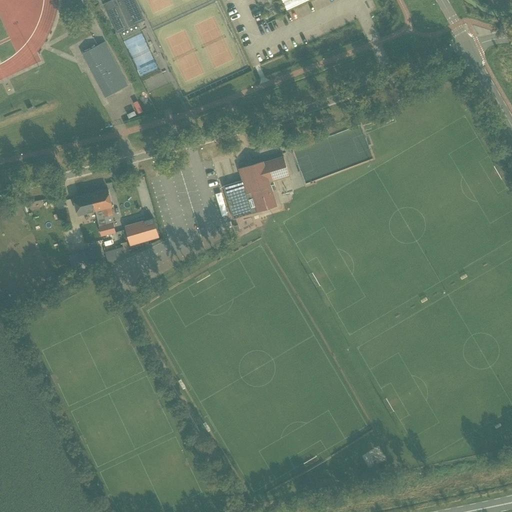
[(135,0),(111,0),(103,4),(116,33),(145,19),(135,0)]
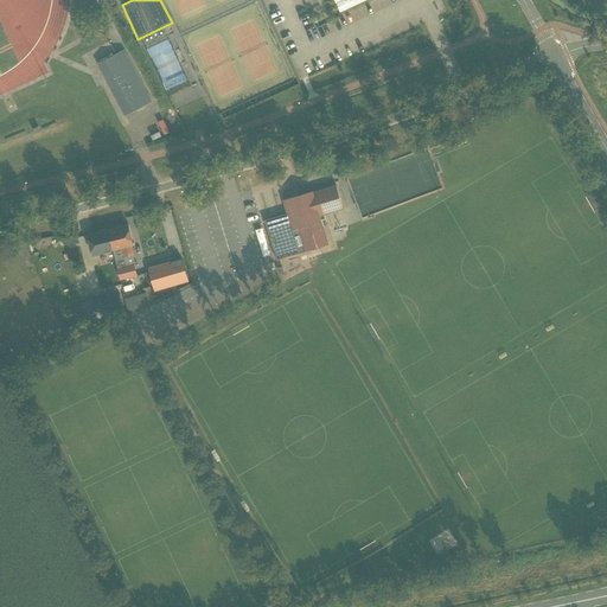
[(334,0),(340,12),(364,0),(334,0)]
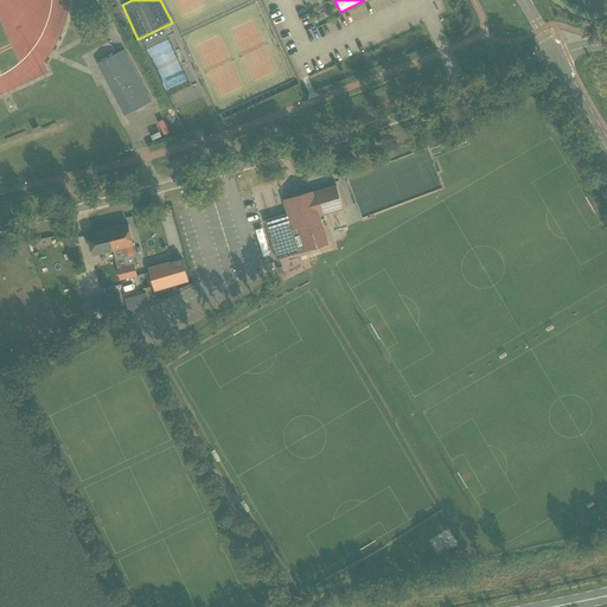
[(97,64),(125,116),(152,102),(125,50),(97,64)]
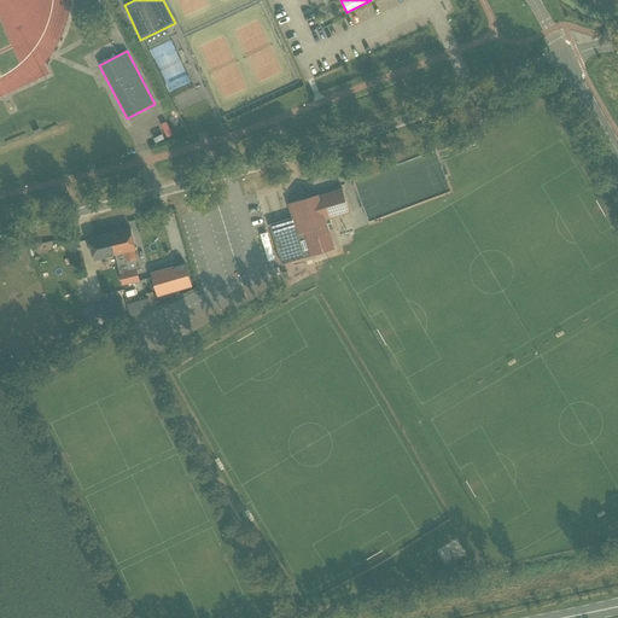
[(350,213),(342,188),(319,196),(318,194),(305,198),(304,197),(298,199),(299,200),(287,204),(292,217),(269,225),(281,266),(305,258),(297,233),(303,232),(310,256),(334,249),(328,229),(333,228),(330,219),(350,213)]
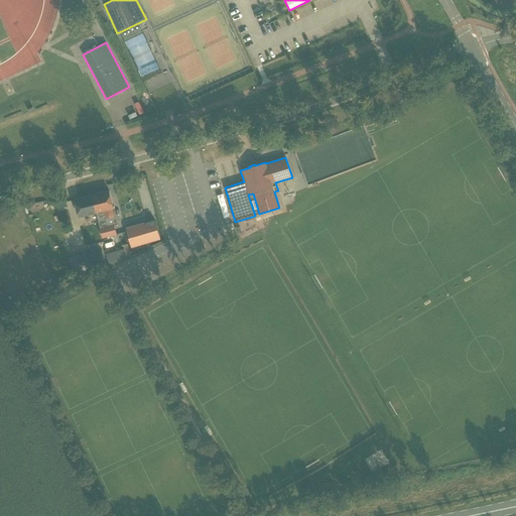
[(109,191),(92,196),(96,213),(99,223),(103,238),(116,235),(113,225),(108,226),(106,219),(114,217),(115,217),(113,209),(111,201),(109,191)]
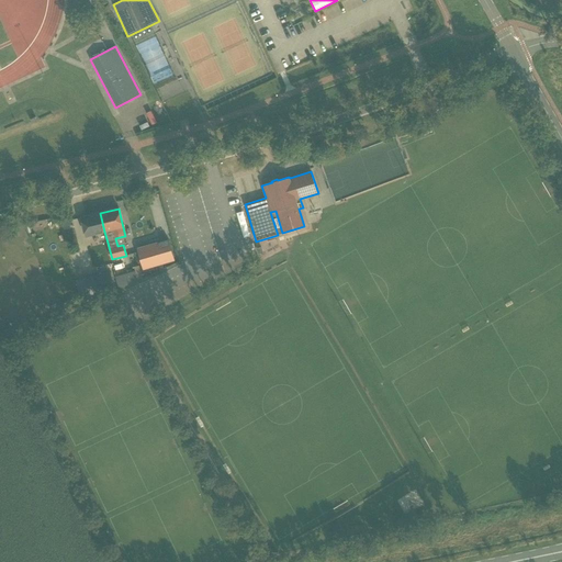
[(81,217),(86,236),(104,232),(100,213),(81,217)]
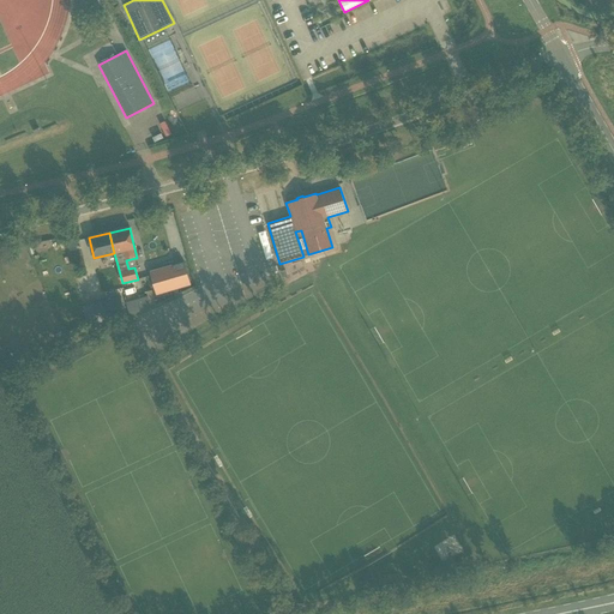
[(77,235),(65,238),(66,244),(68,248),(79,246),(78,240),(77,235)]
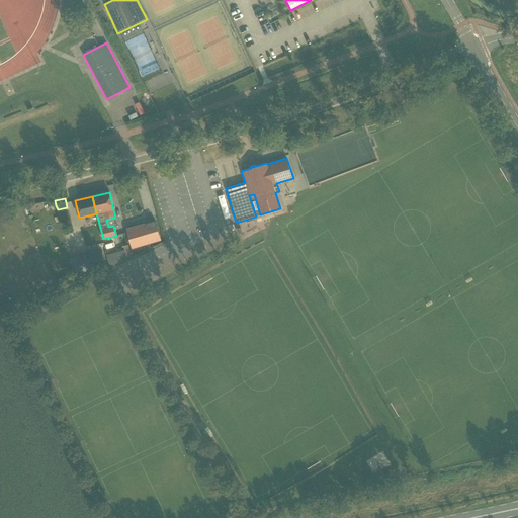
[(132,249),(161,240),(155,221),(126,229),(132,249)]
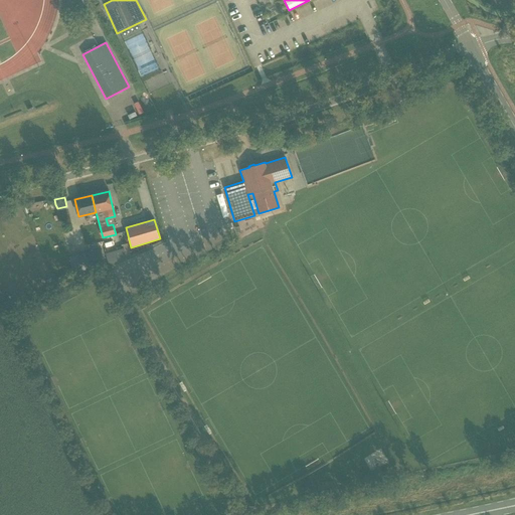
[(101,248),(77,254),(81,271),(106,265),(101,248)]
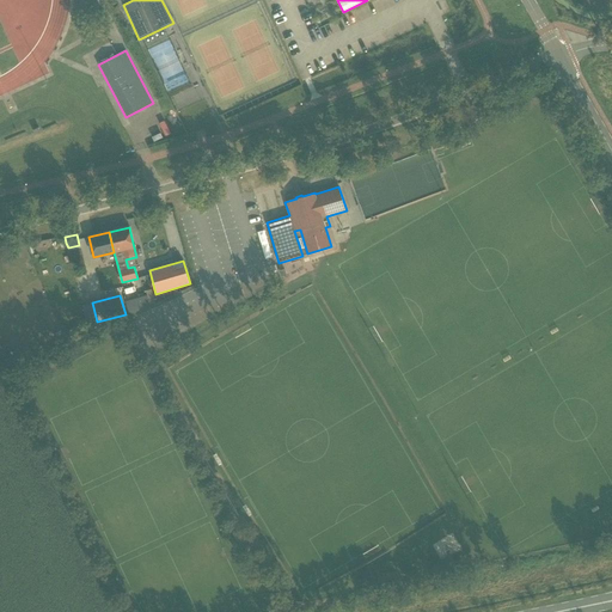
[(461,558),(442,563),(446,571),(464,567),(461,558)]
